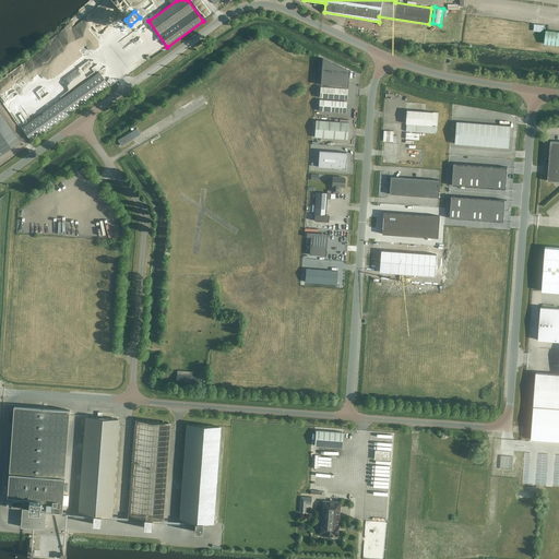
[(544,44),(558,45),(558,32),(546,31),(544,44)]
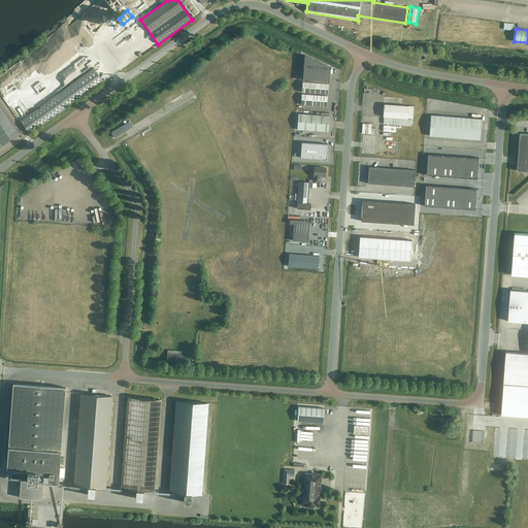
[(304,55),(303,80),(329,83),(330,67),(304,55)]
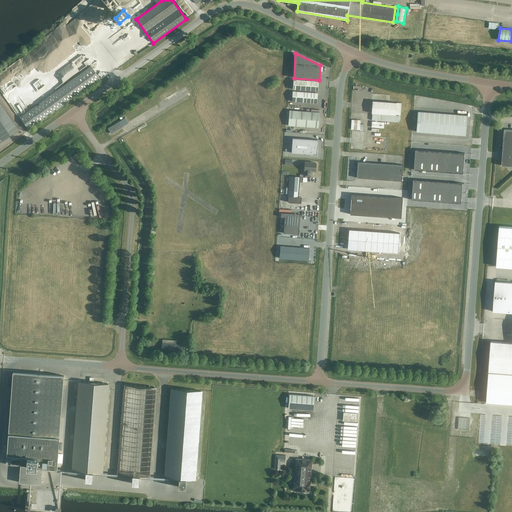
[(29,129),(74,97),(100,78),(91,66),(20,117),(29,129)]
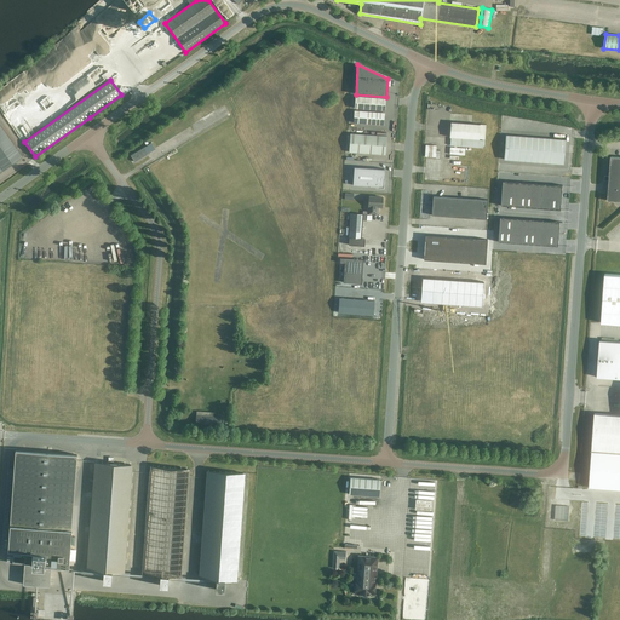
[(386,98),(355,96),(355,108),(385,110),(386,98)]
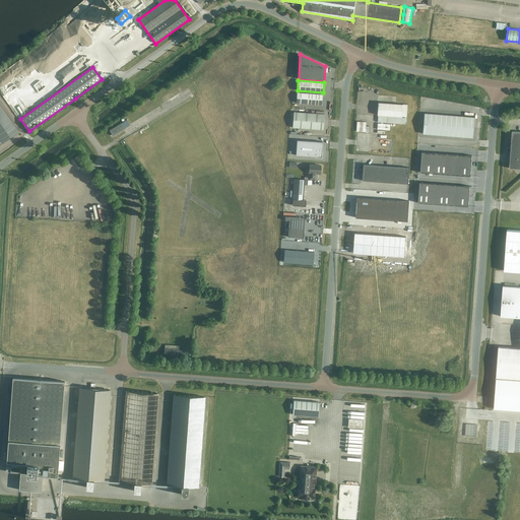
[(164,96),(168,103),(184,93),(180,87),(164,96)]
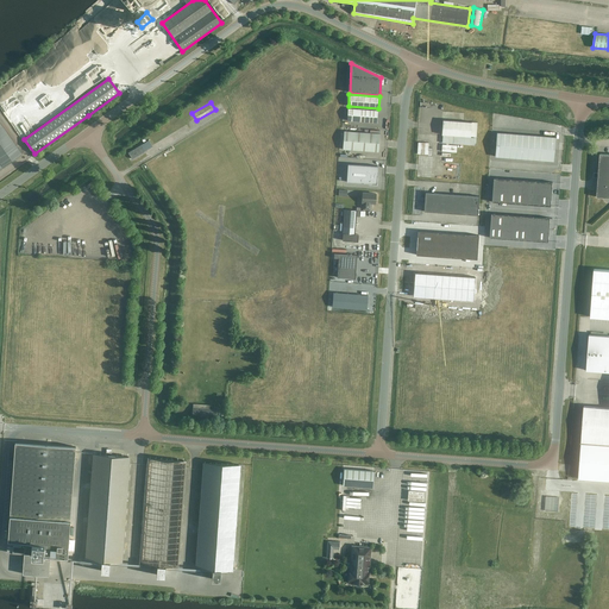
[(378,111),(349,108),(347,120),(377,123),(378,111)]
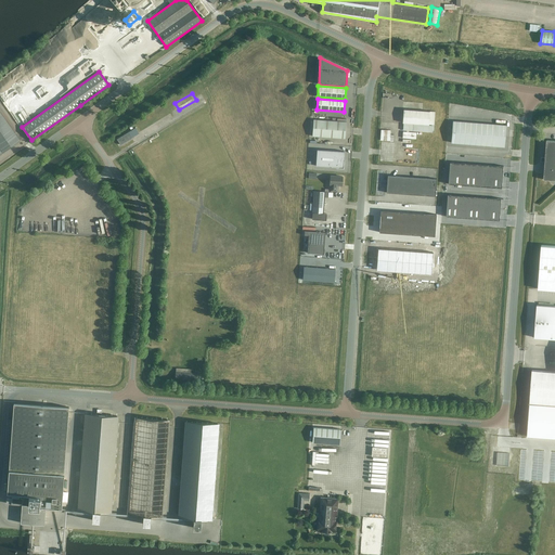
[(435,125),(435,112),(403,110),(402,123),(403,123),(403,130),(433,132),(434,126),(428,126),(428,125),(435,125)]
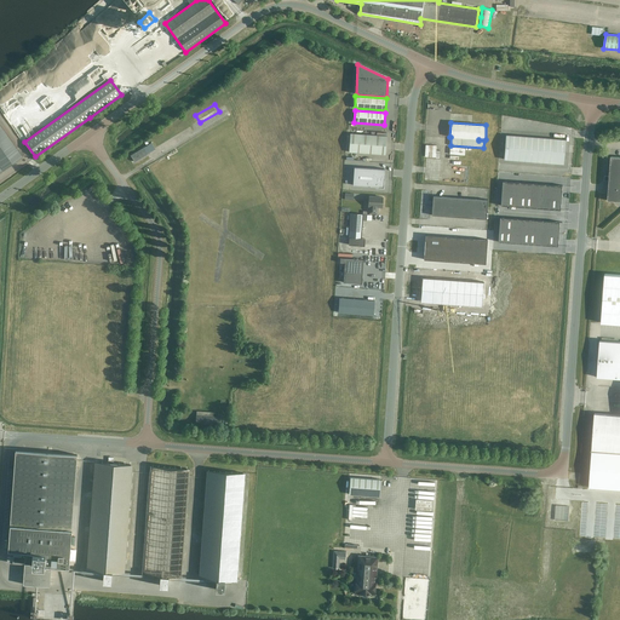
[(0,171),(23,156),(0,124),(0,171)]
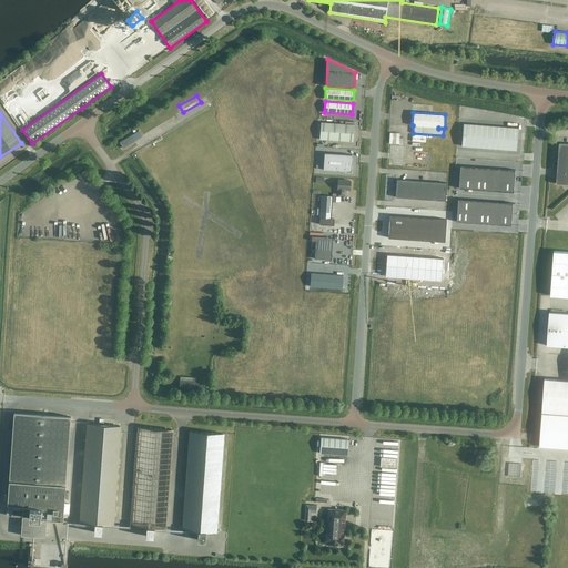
[(320,139),(353,142),(355,124),(321,122),(320,139)]
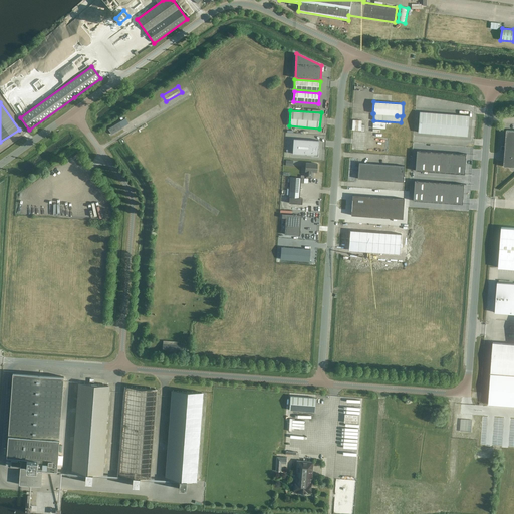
[(362,120),(353,120),(352,131),(361,131),(361,132),(364,132),(364,125),(361,125),(362,120)]
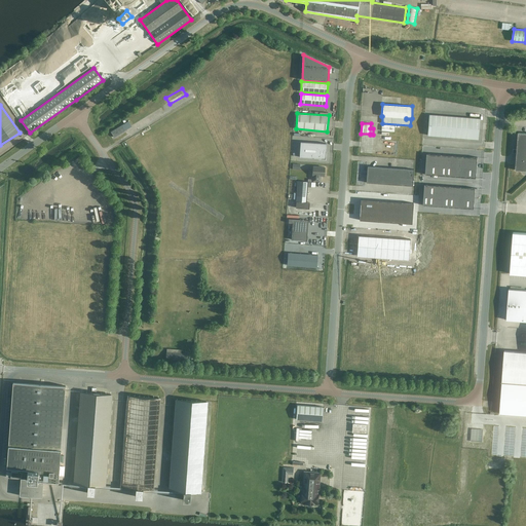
[(116,137),(125,130),(124,129),(122,125),(113,130),(111,132),(114,138),(116,137)]
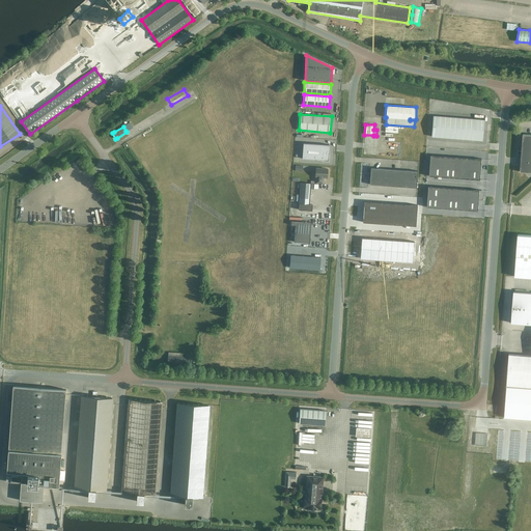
[(530,135),(523,135),(522,151),(518,150),(518,152),(530,154),(530,135)]
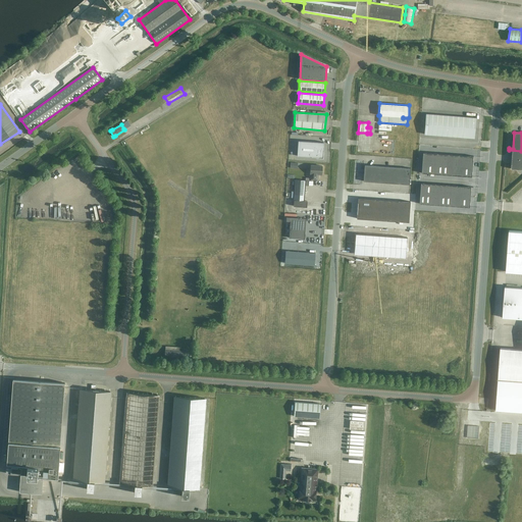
[(323,158),(324,143),(298,141),(297,156),(323,158)]
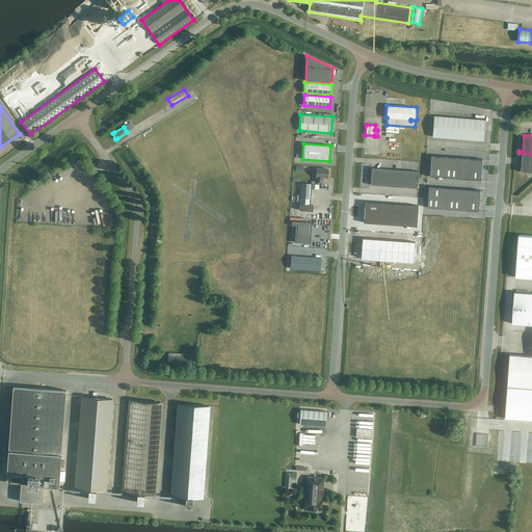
[(531,173),(531,154),(519,153),(519,155),(523,156),(522,173),(531,173)]
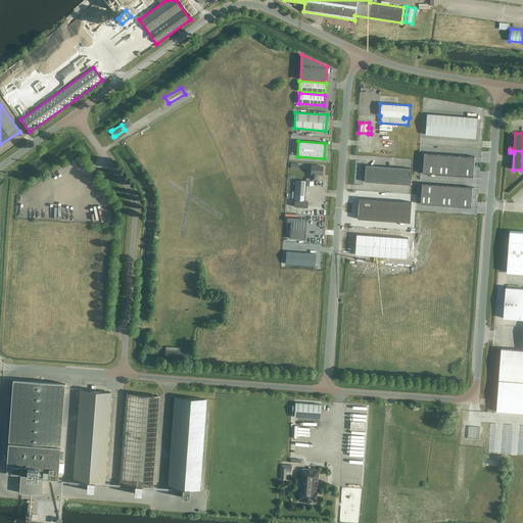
[(465,155),(464,165),(474,167),(475,156),(465,155)]
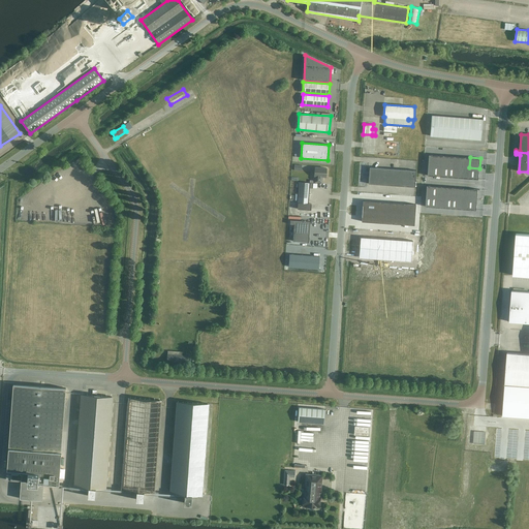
[(428,165),(427,176),(437,176),(438,165),(433,165),(428,165)]
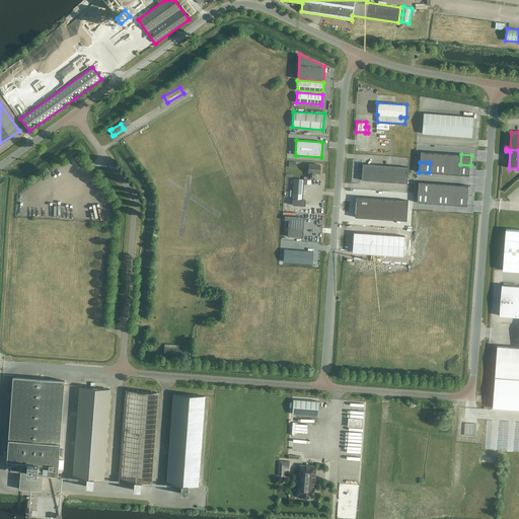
[(320,165),(309,164),(308,172),(310,172),(309,178),(316,179),(316,173),(319,173),(320,165)]
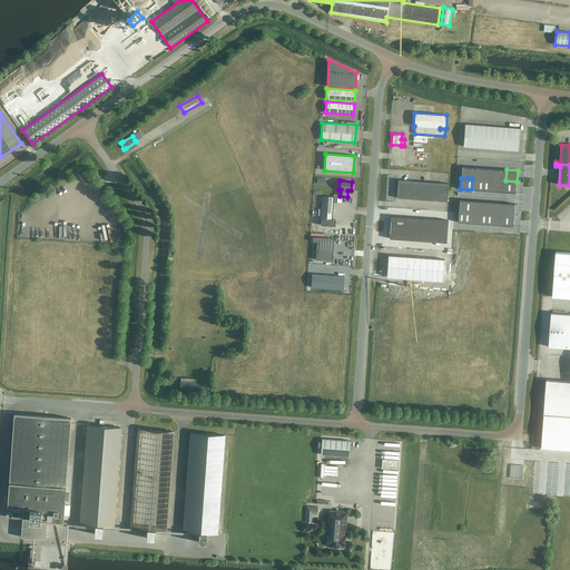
[(505,180),(504,193),(516,193),(517,182),(505,180)]
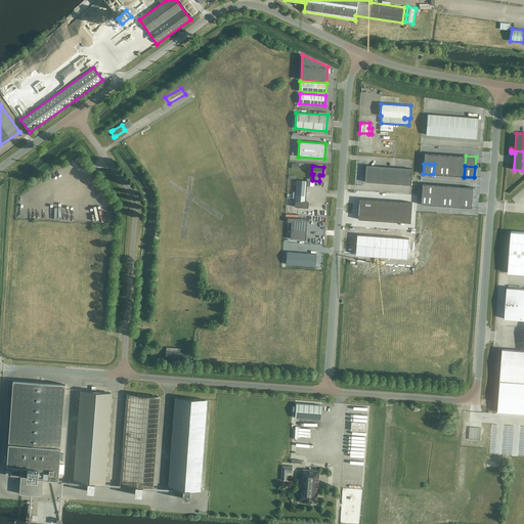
[(305,202),(307,186),(310,186),(310,181),(297,180),(295,207),(308,208),(308,202),(305,202)]
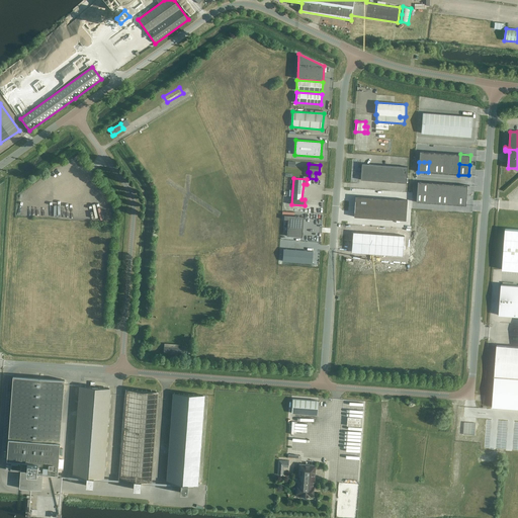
[(418,182),(417,192),(422,192),(427,192),(428,182),(418,182)]
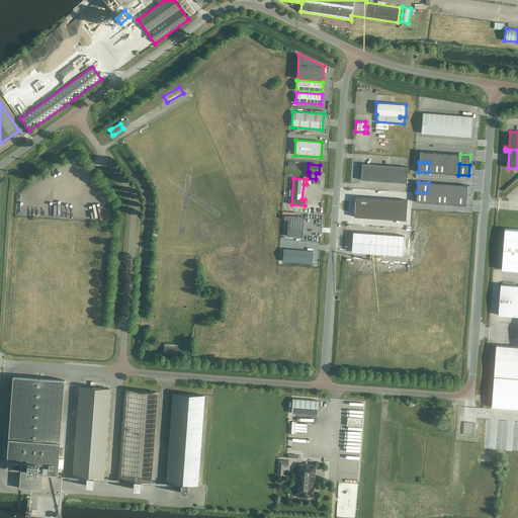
[(458,184),(457,194),(467,195),(468,185),(458,184)]
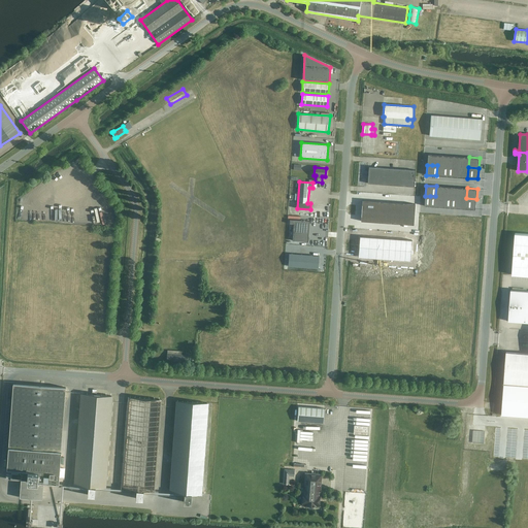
[(466,198),(465,208),(475,209),(476,199),(466,198)]
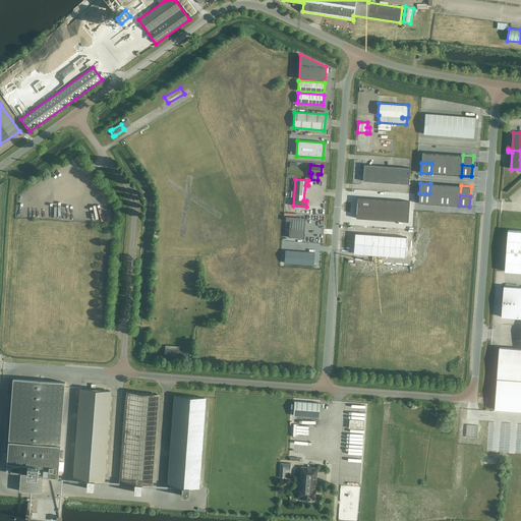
[(357,197),(356,208),(372,210),(373,199),(357,197)]
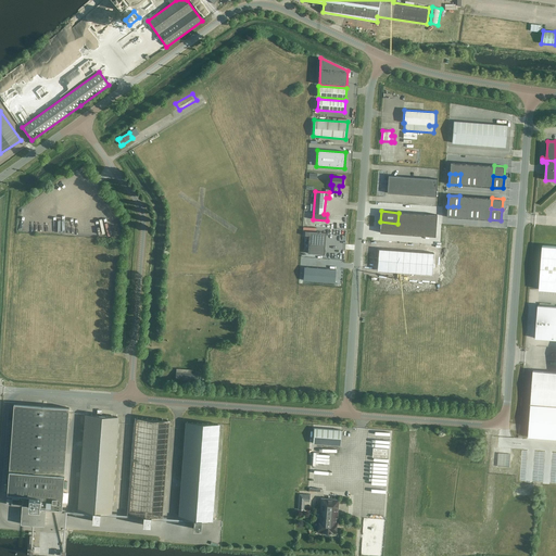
[(380,222),(380,232),(397,235),(397,224),(380,222)]
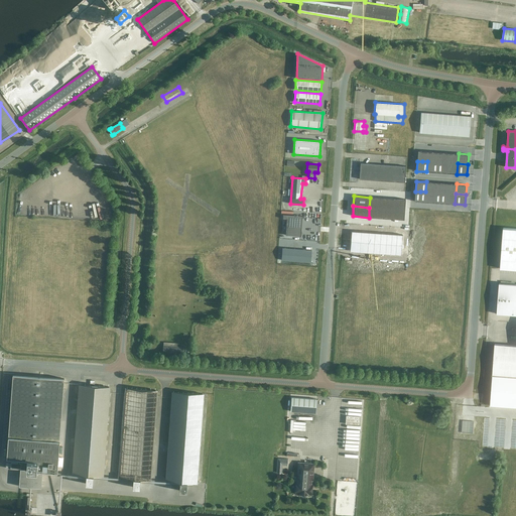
[(283,215),(283,219),(287,219),(285,235),(301,236),(302,216),(283,215)]
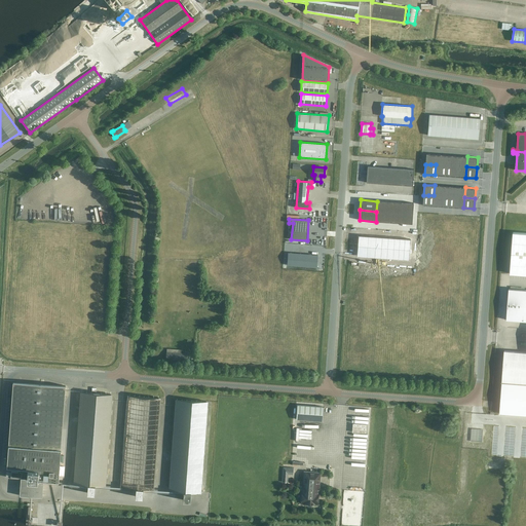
[(525,233),(513,232),(510,273),(525,274),(525,233)]
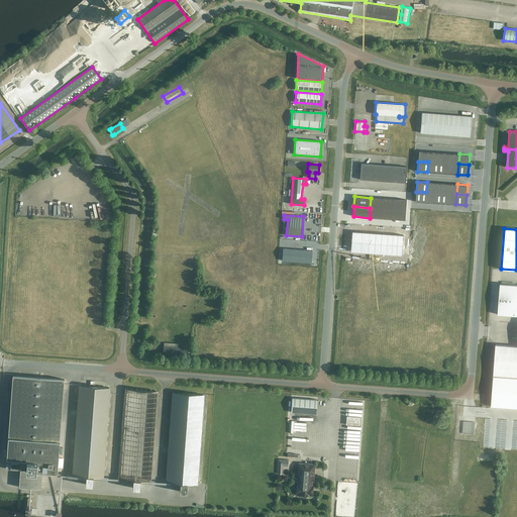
[(312,250),(283,248),(282,261),(311,263),(312,250)]
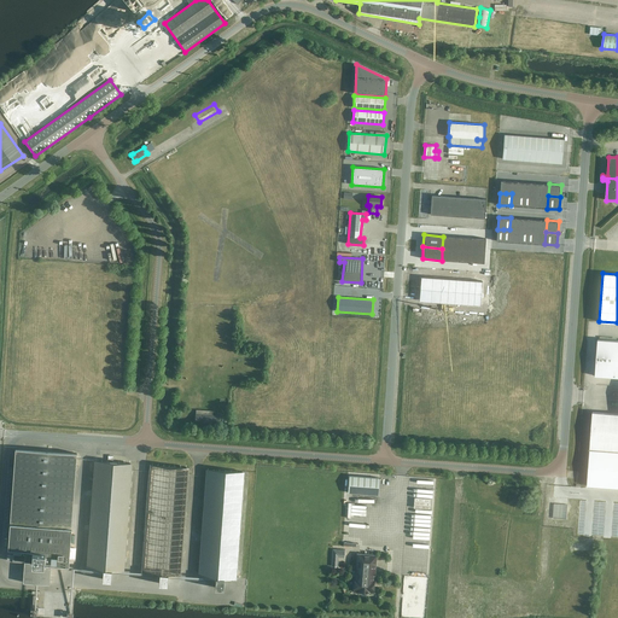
[(617,340),(598,339),(595,375),(617,377),(617,413),(593,412),(590,448),(617,450),(617,340)]
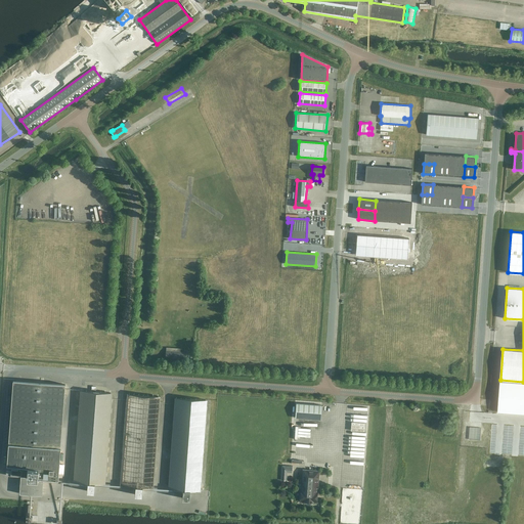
[(185,360),(186,352),(180,352),(181,348),(167,347),(166,359),(185,360)]
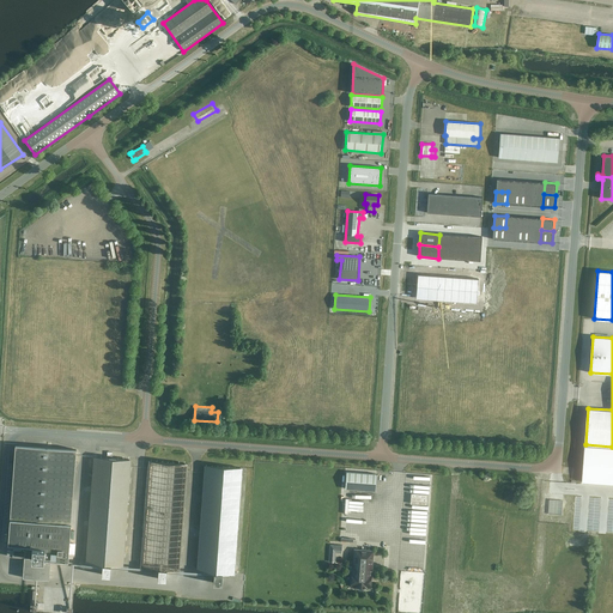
[(612,447),(586,444),(582,481),(612,483),(612,447)]
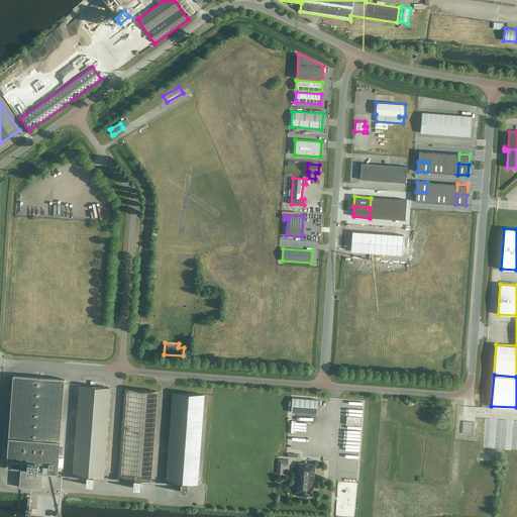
[(43,472),(58,473),(65,379),(13,376),(7,458),(10,458),(10,463),(7,463),(6,469),(20,470),(19,487),(41,488),(43,472)]
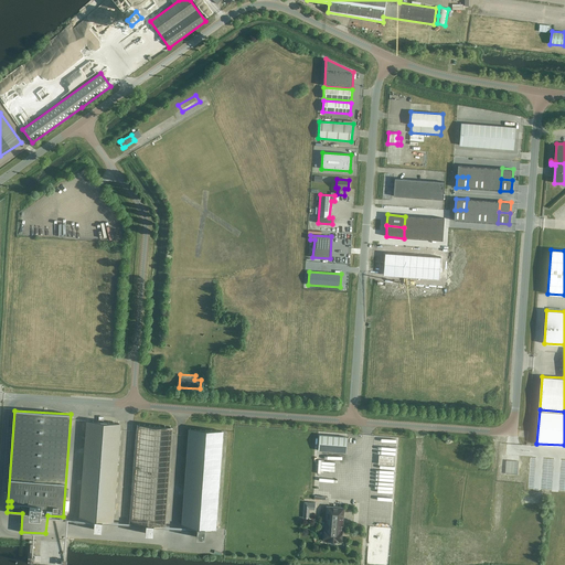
[(120,424),(86,420),(78,518),(95,519),(94,529),(102,530),(102,520),(114,521),(120,424)]
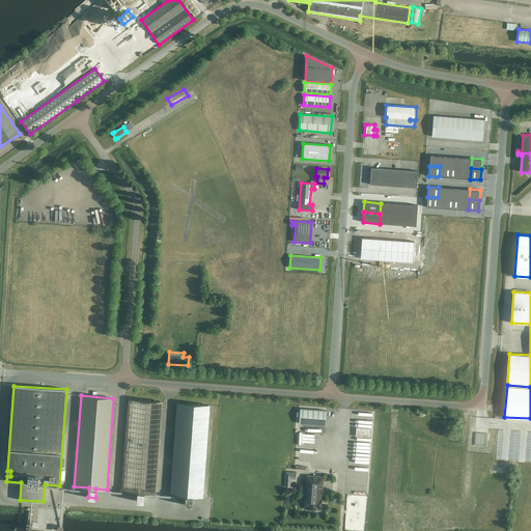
[(162,401),(130,399),(122,491),(137,492),(137,501),(143,502),(144,493),(155,494),(162,401)]
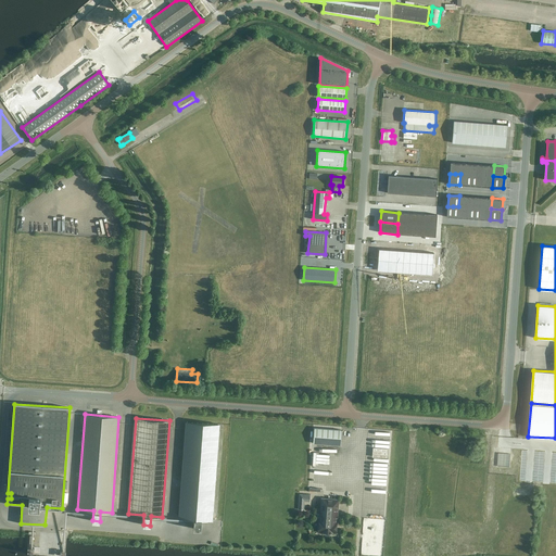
[(187,422),(186,422),(179,519),(194,520),(193,530),(201,530),(202,520),(213,521),(220,425),(187,422)]
